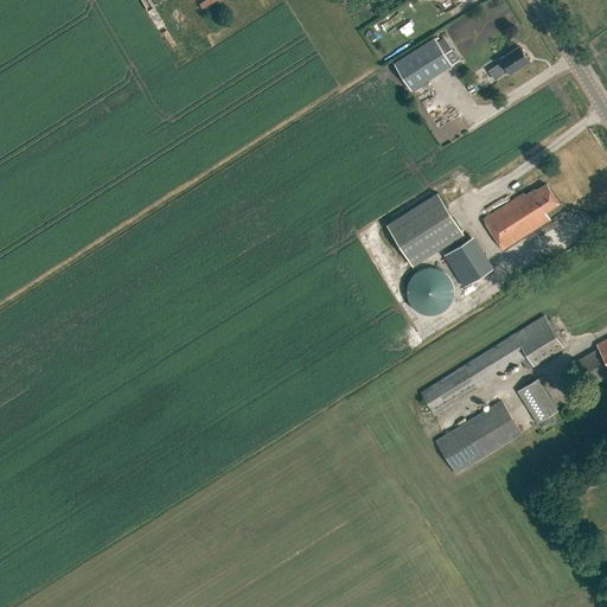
[(446,55),(435,37),(395,63),(411,90),(452,64),(459,59),(453,50),(446,55)]
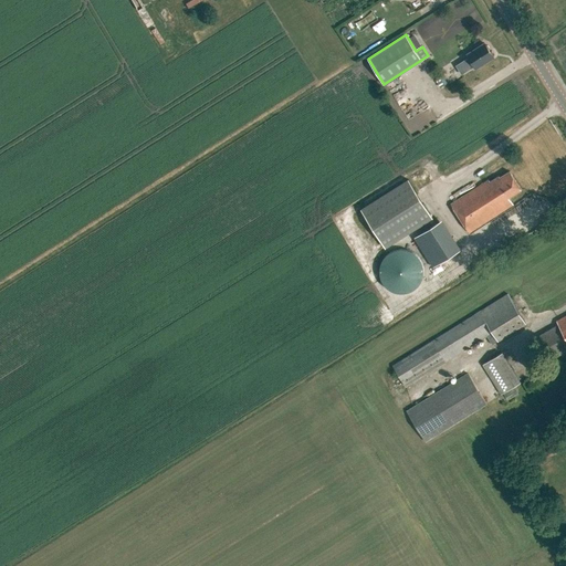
[(477,67),(494,56),(485,43),(468,54),(469,56),(456,64),(462,74),(475,66),(477,67)]
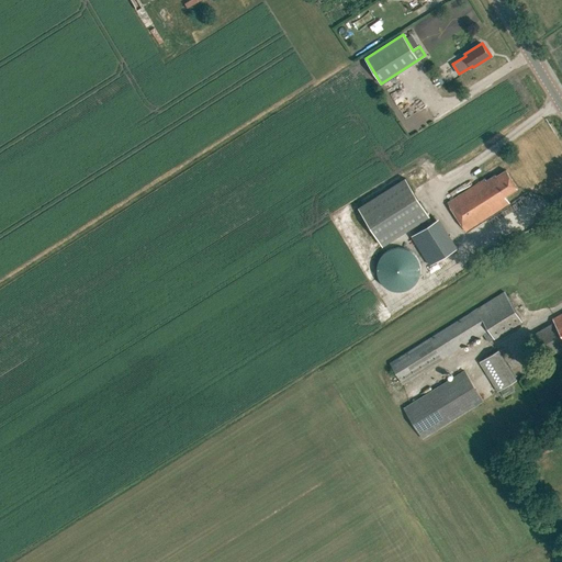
[(508,175),(506,170),(496,176),(495,173),(464,194),(448,204),(465,232),(510,203),(505,195),(517,188),(509,175),(508,175)]
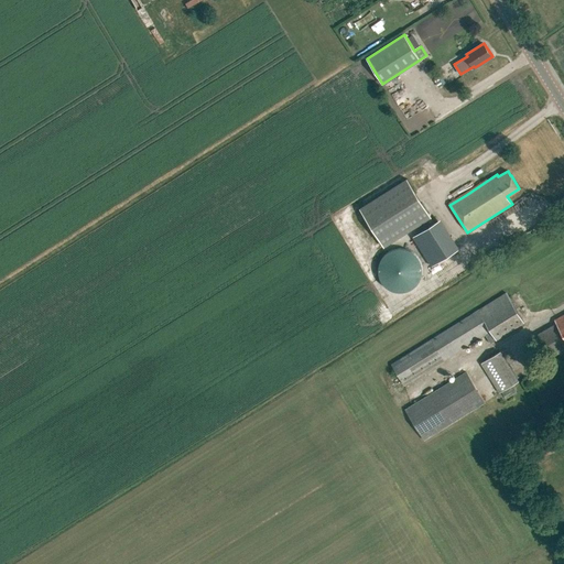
[(360,208),(384,247),(431,218),(407,179),(360,208)]
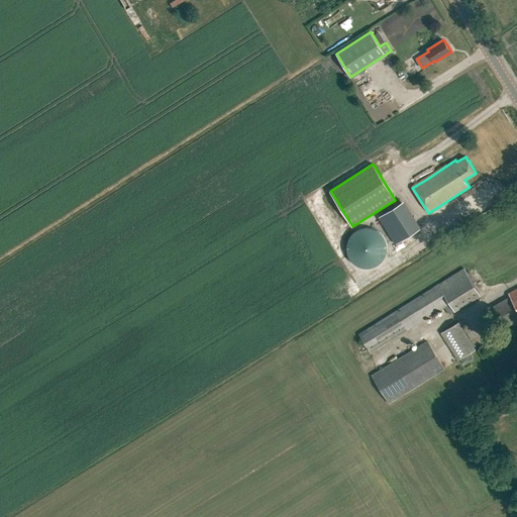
[(412,202),(384,214),(397,243),(425,231),(412,202)]
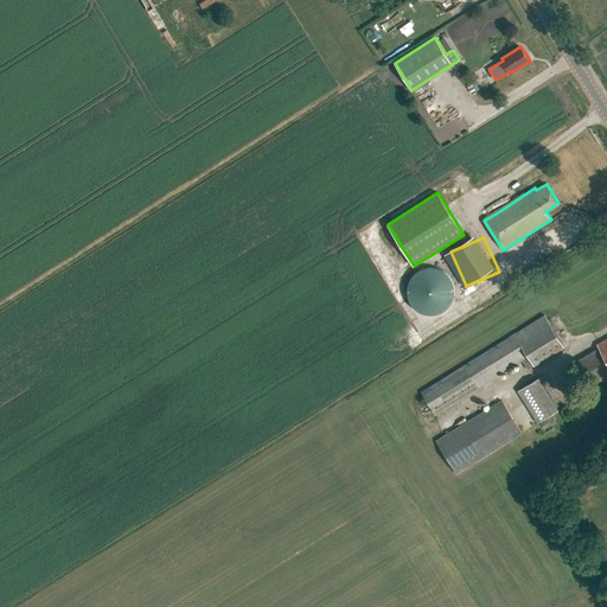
[(407,287),(407,291),(407,295),(408,299),(411,305),(414,308),(417,311),(422,313),(427,314),(430,314),(435,314),(439,313),(445,311),(447,308),(449,305),(453,299),(454,295),(454,291),(454,287),(453,283),(449,278),(447,274),(445,272),(439,269),(435,268),(430,267),(427,268),(422,269),(417,272),(414,274),(411,278),(408,283),(407,287)]
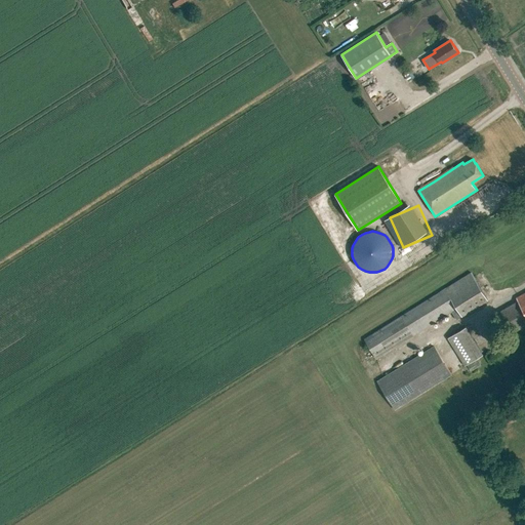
[(462,317),(488,300),(471,273),(364,338),(376,359),(452,312),(456,319),(461,316),(462,317)]
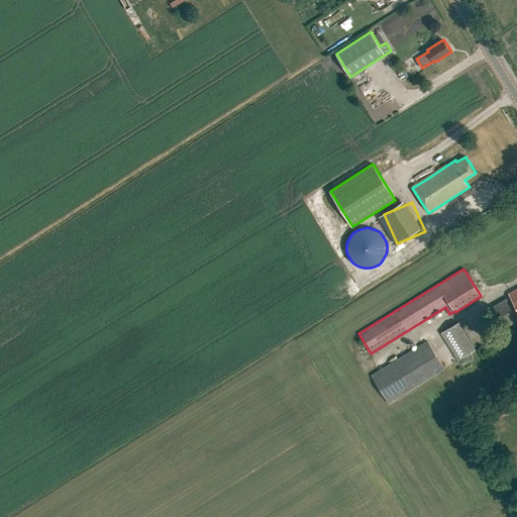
[(516,289),(508,295),(510,298),(491,309),(502,329),(516,320),(516,289)]
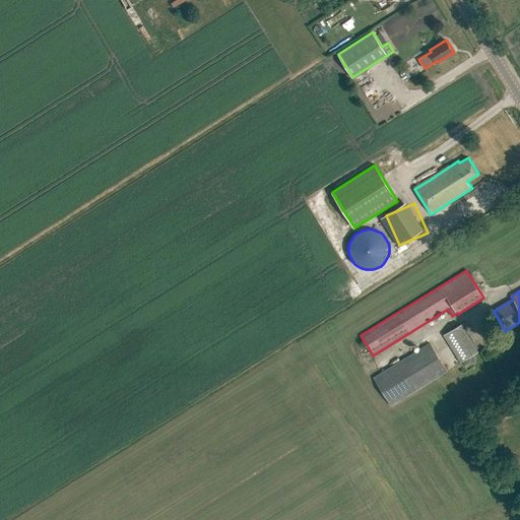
[(460,362),(481,352),(468,323),(447,333),(460,362)]
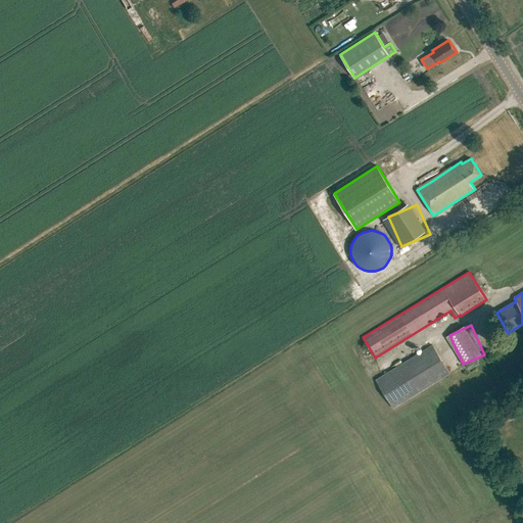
[(392,407),(448,373),(431,343),(375,378),(392,407)]
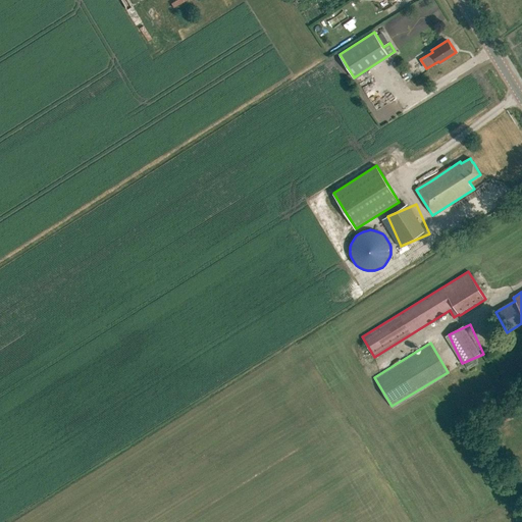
All buildings are outlined.
